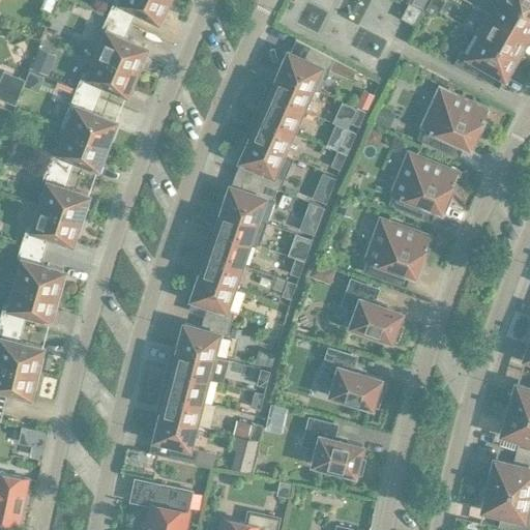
[(136,10),(157,21),(162,11),(164,11),(169,0),(119,0),(119,1),(117,0),(113,0),(107,13),(129,24),(136,10)]
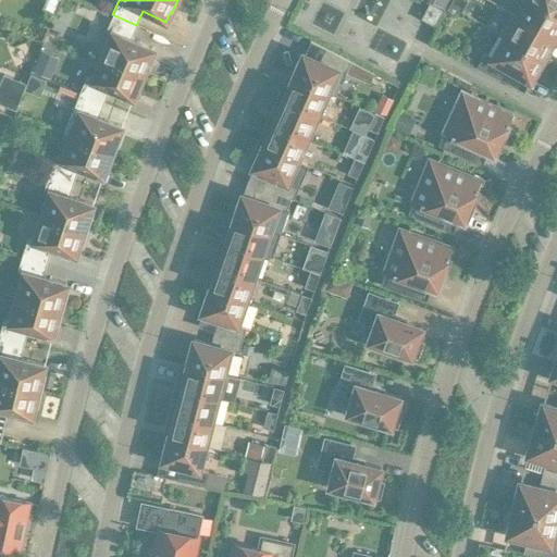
[(320,28),(331,8),(313,0),(309,0),(300,19),(320,28)]
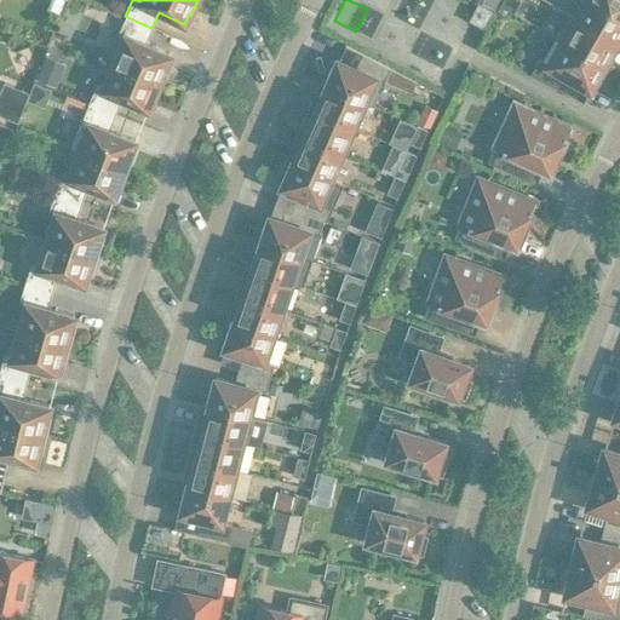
[(407,22),(414,0),(386,0),(382,13),(407,22)]
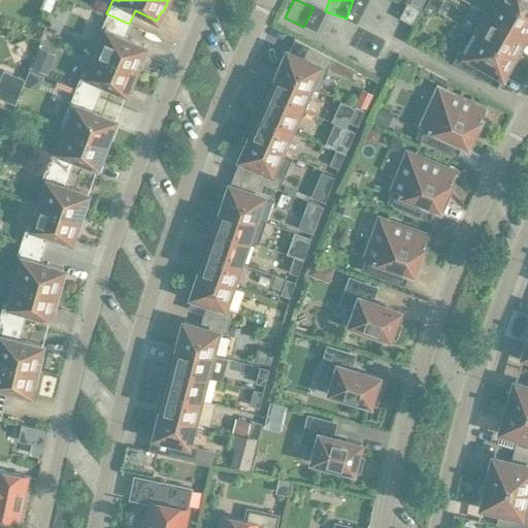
[(387,0),(385,8),(396,12),(400,0),(387,0)]
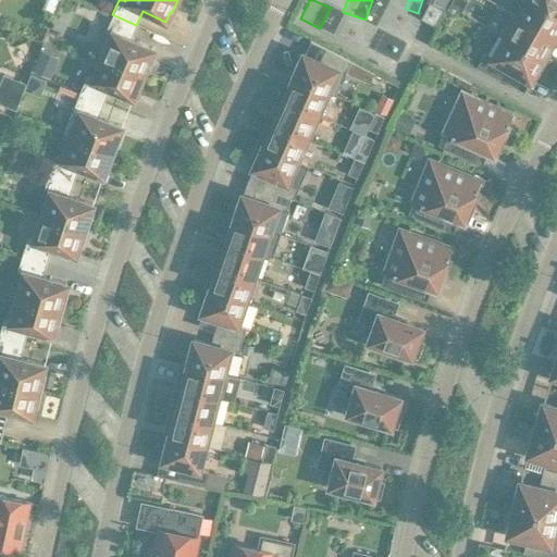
[(432,0),(431,2),(443,9),(447,0),(432,0)]
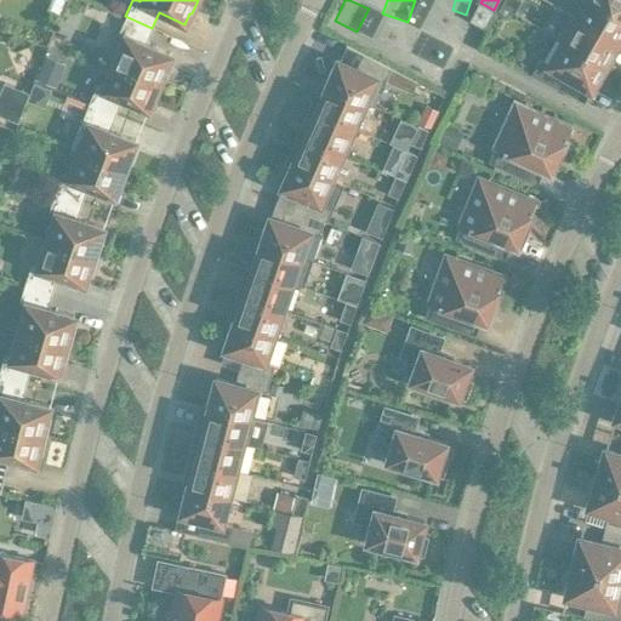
[(518,0),(500,0),(497,6),(511,13),(518,0)]
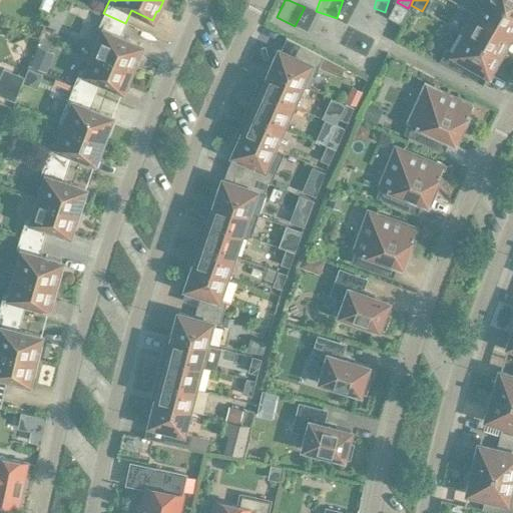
[(512,29),(512,10),(494,0),(482,0),(474,14),(510,35),(512,29)]
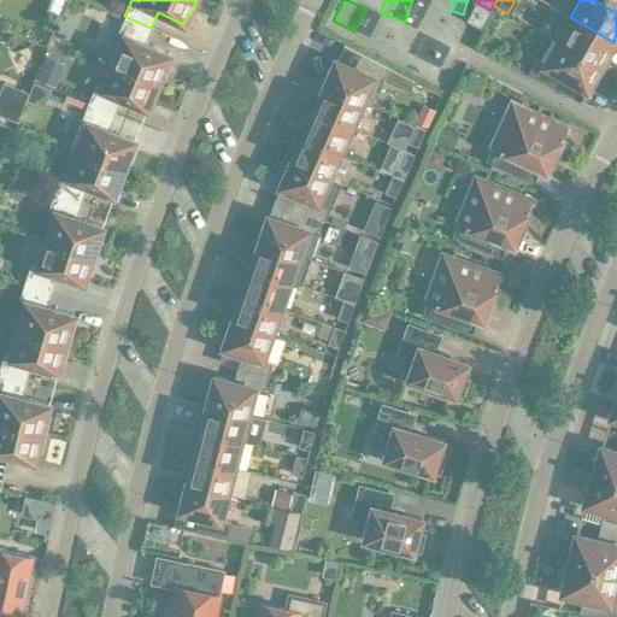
[(616,0),(594,0),(616,12),(616,0)]
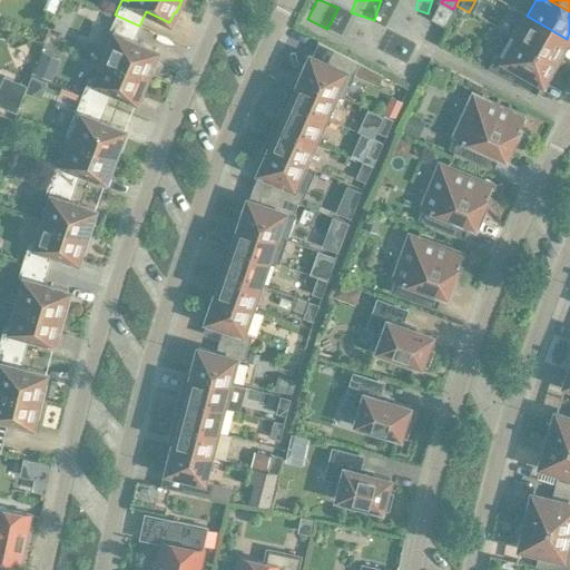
[(428,19),(439,26),(446,11),(435,5),(428,19)]
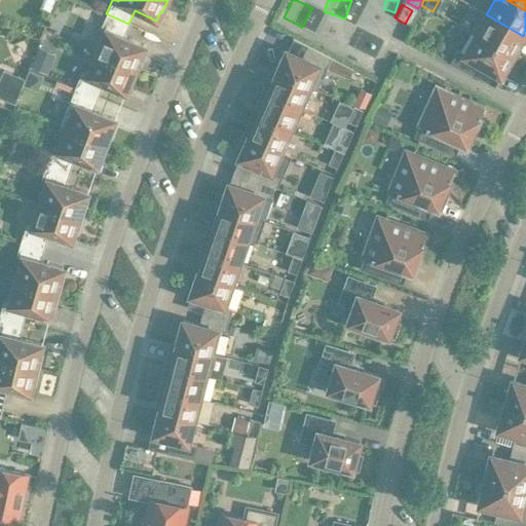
[(144,46),(122,37),(128,24),(106,13),(100,29),(105,31),(96,52),(137,70),(142,57),(140,55),(144,46)]
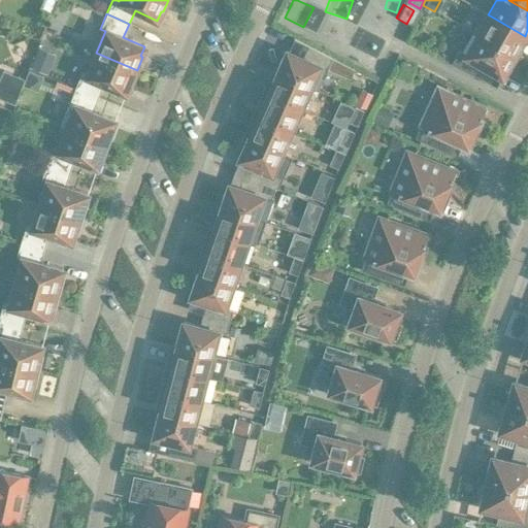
[(525,36),(488,14),(476,34),(514,56),(525,36)]
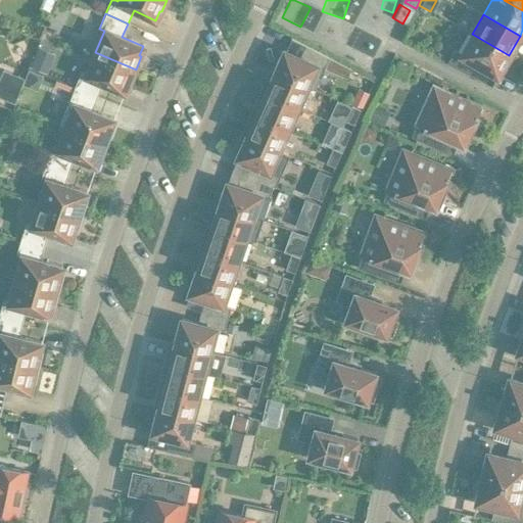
[(334,42),(360,54),(368,36),(342,24),(334,42)]
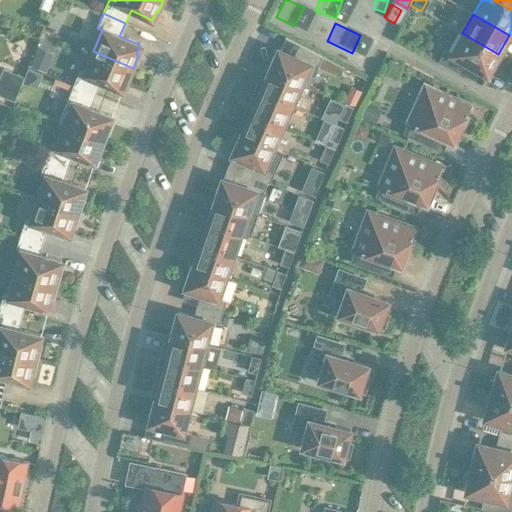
[(498,54),(462,33),(451,53),(444,49),(437,62),(459,73),(466,62),(486,74),(490,68),(498,54)]
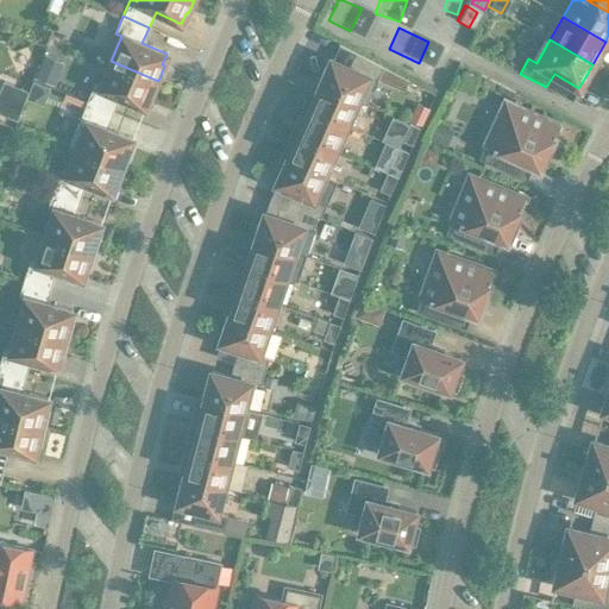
[(319,83),(357,100),(368,76),(377,80),(383,67),(353,52),(347,66),(330,57),(319,83)]
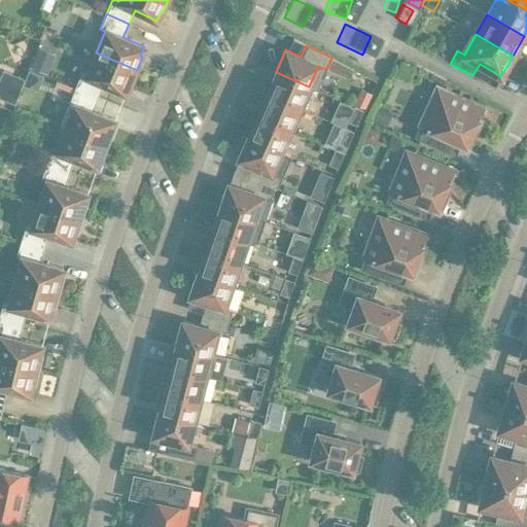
[(37,48),(30,67),(46,74),(55,55),(37,48)]
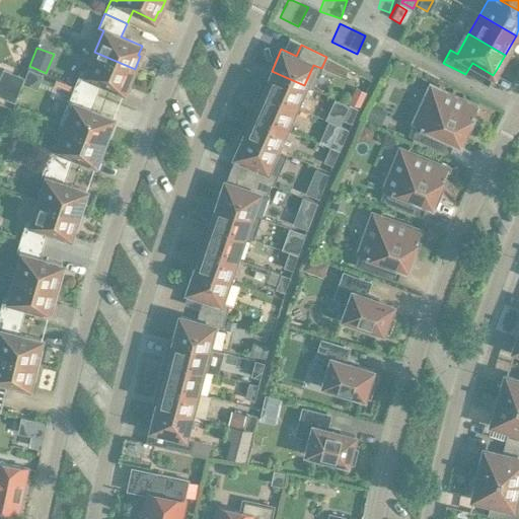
[(101,82),(123,91),(127,82),(129,83),(135,69),(94,52),(84,73),(80,71),(73,86),(95,95),(101,82)]
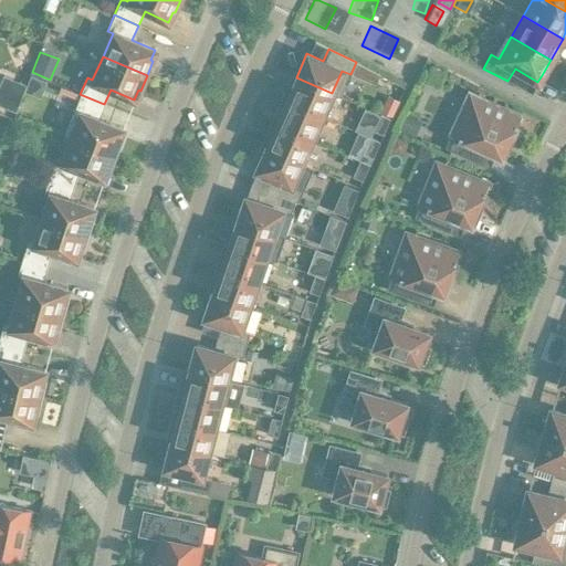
[(0,105),(14,112),(25,85),(2,76),(0,82),(0,105)]
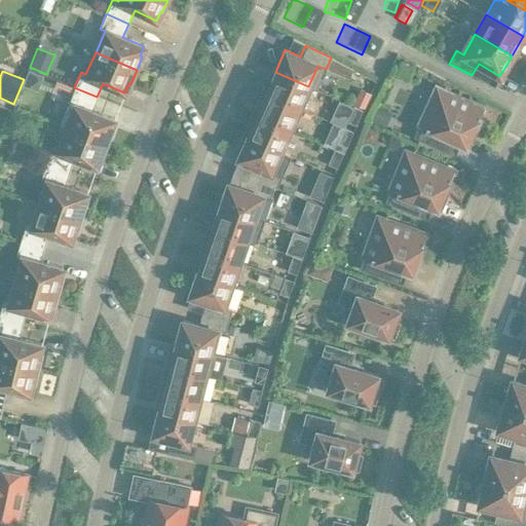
[(262,92),(265,95),(265,94),(299,108),(308,86),(275,72),(271,79),(268,78),(262,92)]
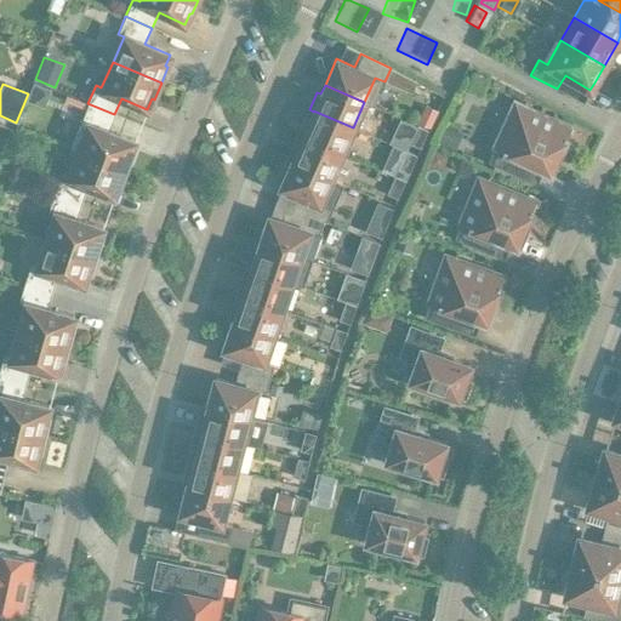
[(524,100),(522,106),(514,102),(486,161),(536,184),(542,187),(557,155),(560,157),(560,155),(557,154),(569,127),(523,107),(527,101),(524,100)]
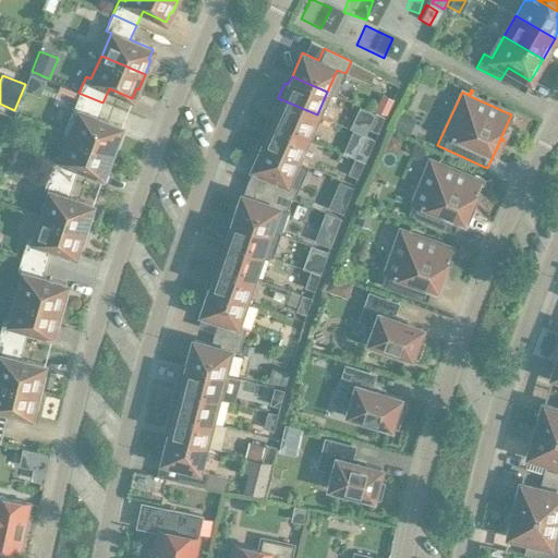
[(121,126),(97,118),(102,102),(79,93),(63,133),(69,135),(113,152),(119,137),(117,136),(121,126)]
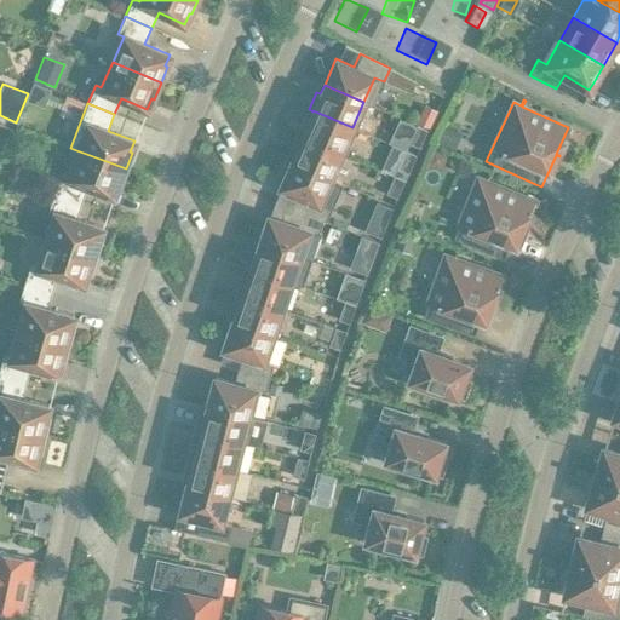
[(423,105),(415,122),(429,128),(436,110),(423,105)]
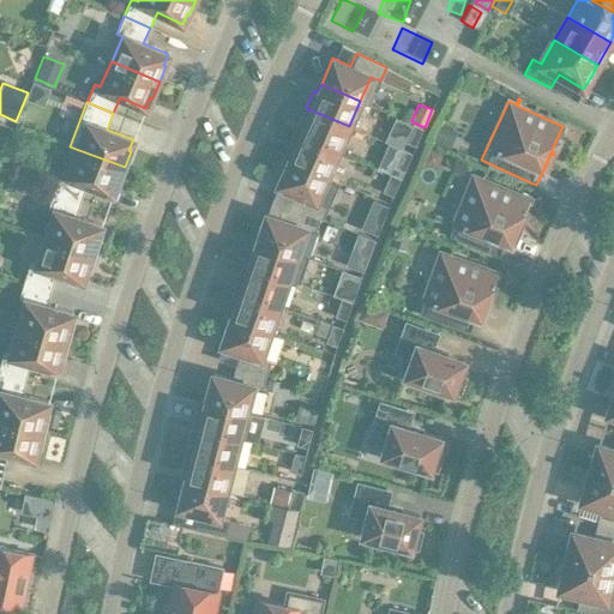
[(309,109),(309,110),(306,118),(302,116),(295,132),(338,151),(349,126),(309,109)]
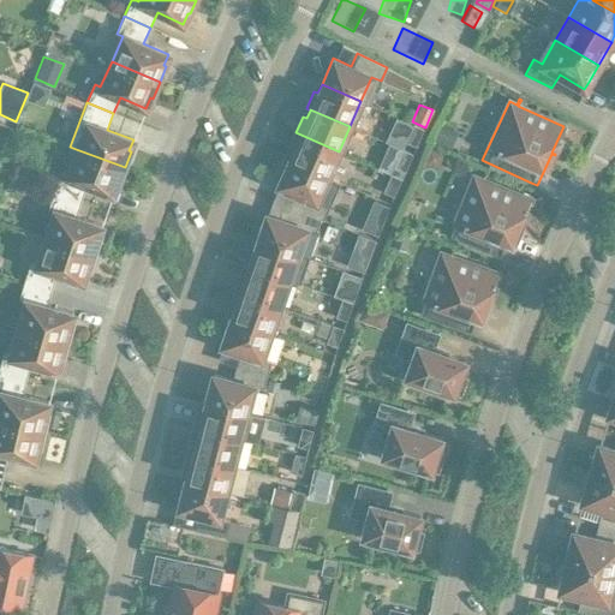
[(401,142),(412,147),(419,129),(410,124),(401,142)]
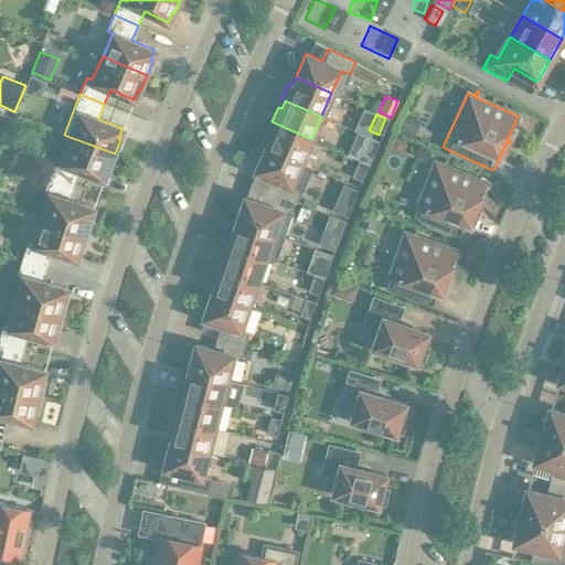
[(404,114),(396,130),(408,136),(416,119),(404,114)]
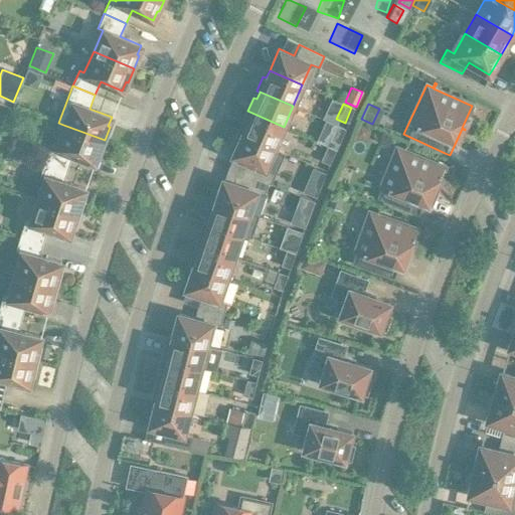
[(284,127),(247,111),(241,125),(244,126),(241,134),(274,148),(284,127)]
